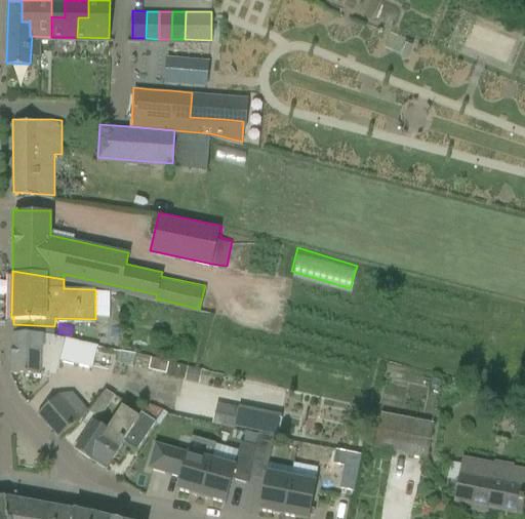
[(54,332),(54,326),(13,324),(12,330),(11,330),(10,370),(47,371),(48,366),(57,367),(59,356),(92,364),(97,342),(54,332)]
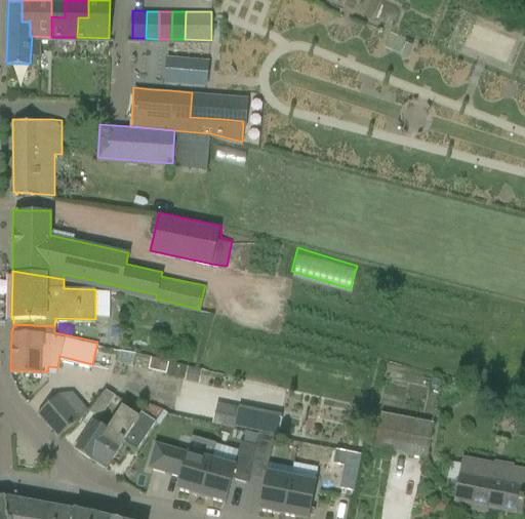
[(151,353),(148,366),(166,370),(168,357),(151,353)]
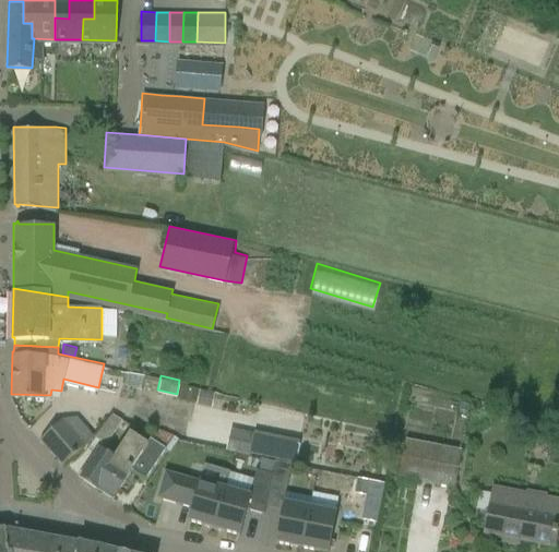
[(111,410),(95,433),(106,441),(122,417),(111,410)]
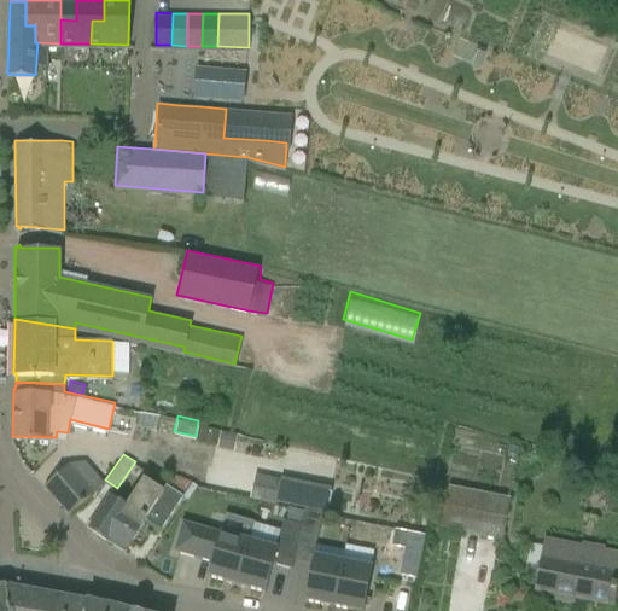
[(69,460),(44,483),(69,511),(95,488),(69,460)]
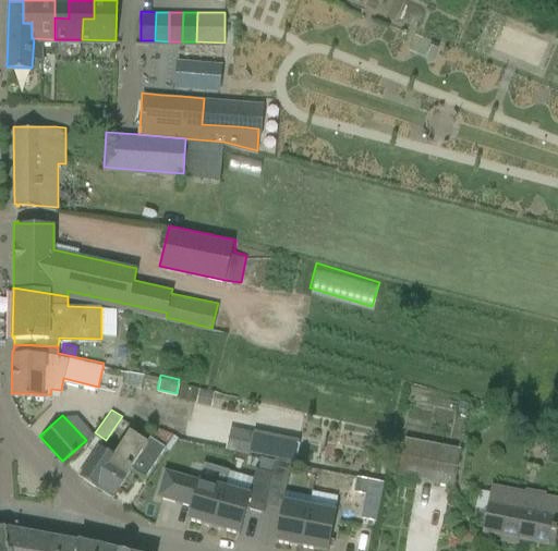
[(98,485),(112,494),(132,467),(146,476),(167,447),(149,435),(146,439),(130,428),(112,453),(99,445),(80,474),(97,486),(98,485)]
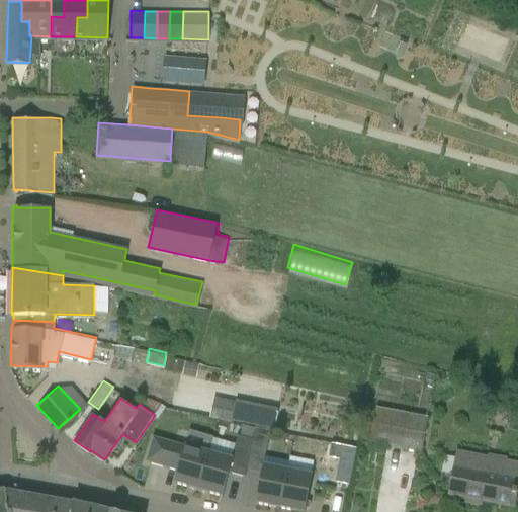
[(212,399),(212,412),(252,412),(252,415),(278,416),(278,399),(212,399)]
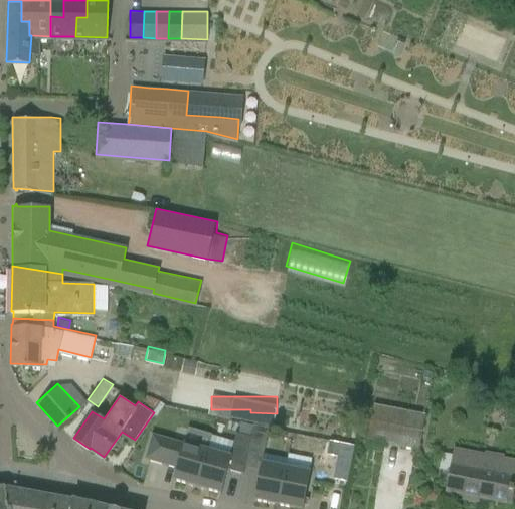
[(368,436),(417,445),(423,410),(374,401),(368,436)]
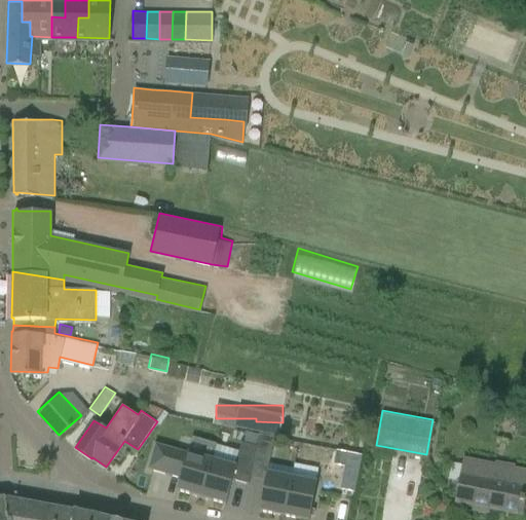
[(256,444),(254,451),(269,454),(273,434),(258,431),(256,444)]
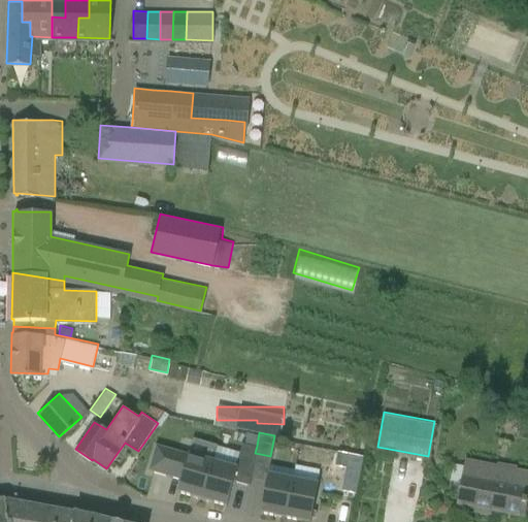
[(188,452),(156,443),(149,467),(180,477),(176,489),(201,496),(212,459),(188,452)]
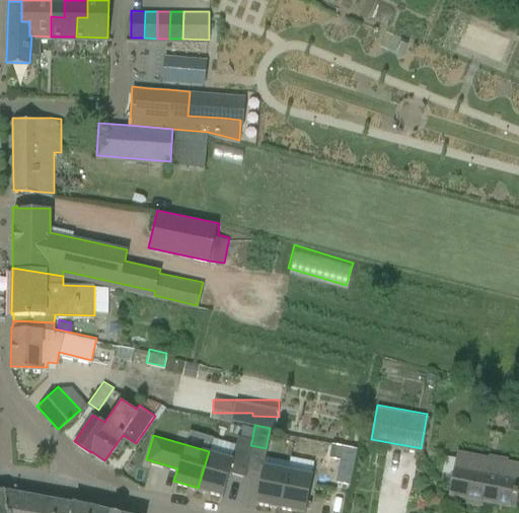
[(231,457),(209,451),(198,488),(222,495),(229,469),(245,474),(250,445),(235,441),(231,457)]
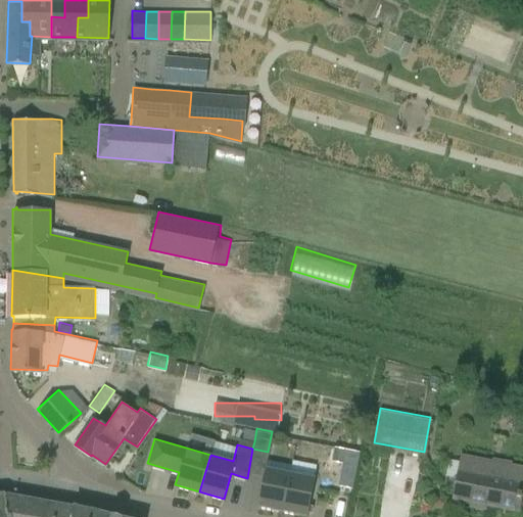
[(360,450),(334,444),(331,459),(342,461),(337,483),(351,486),(360,450)]
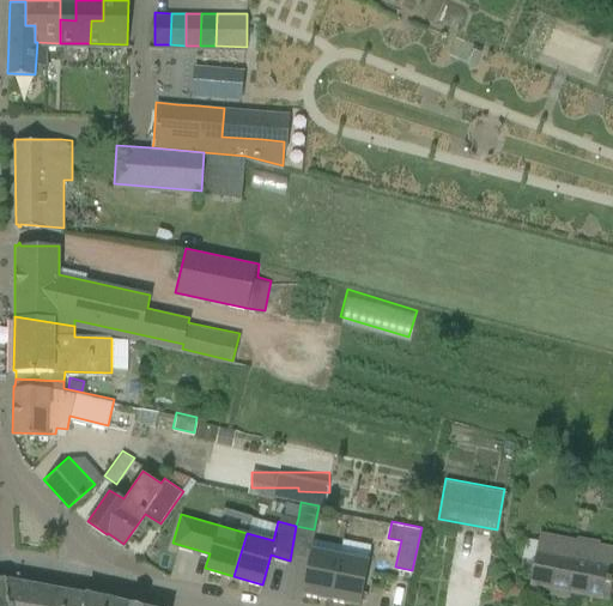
[(532,581),(606,595),(612,562),(612,543),(600,540),(600,538),(576,533),(576,535),(542,529),(532,581)]
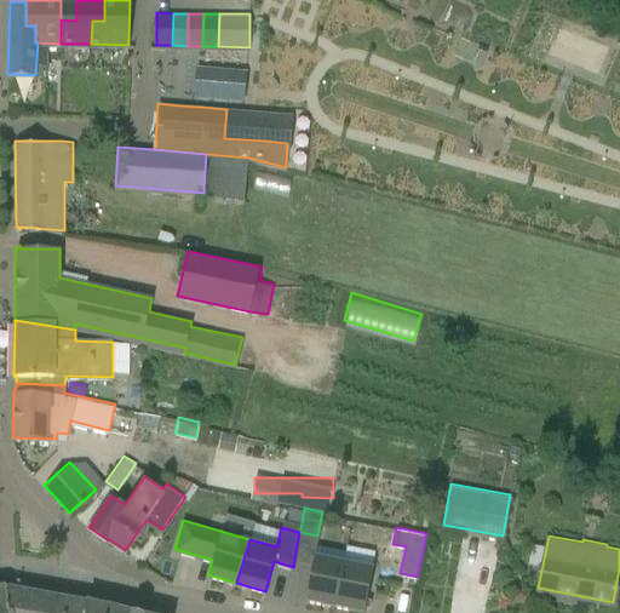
[(346,543),(344,560),(334,605),(365,611),(373,566),(371,565),(374,548),(346,543)]
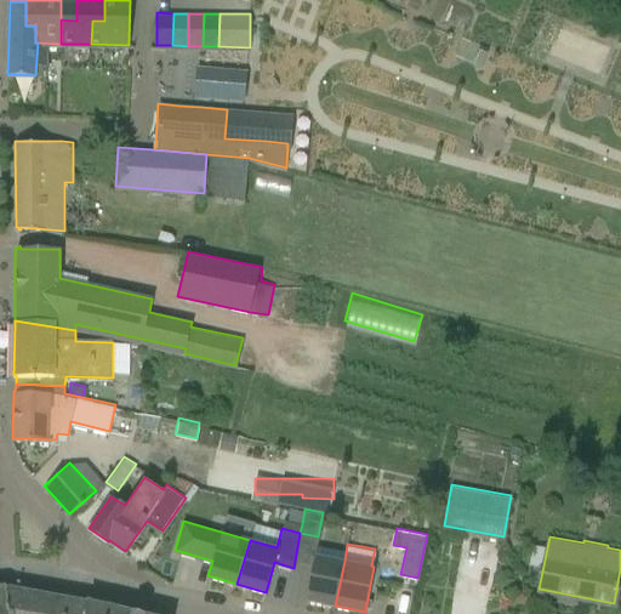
[(345,561),(314,555),(306,600),(335,606),(345,561)]
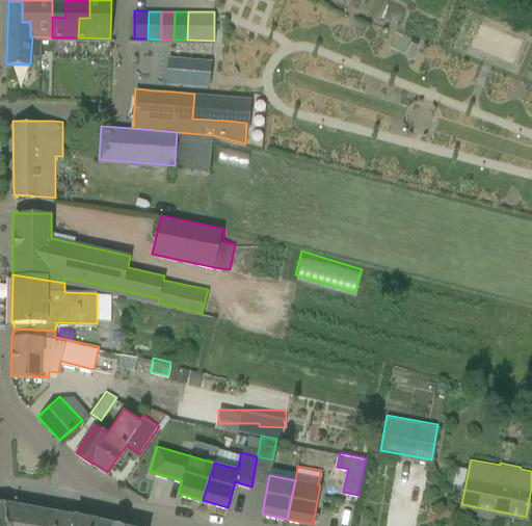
[(2,502),(5,525),(42,525),(43,523),(33,521),(35,509),(28,508),(28,506),(4,502),(2,502)]
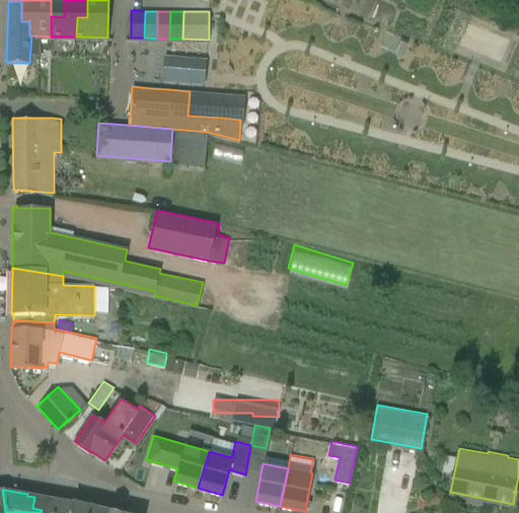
[(34,497),(32,508),(42,510),(41,512),(68,512),(72,502),(52,498),(51,500),(34,497)]
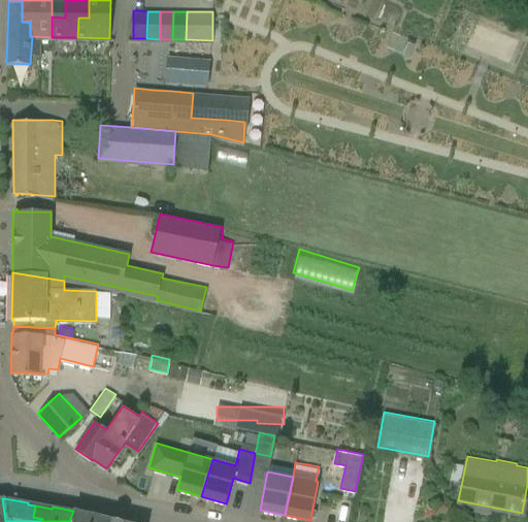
[(119,521),(73,511),(69,521),(119,521)]
